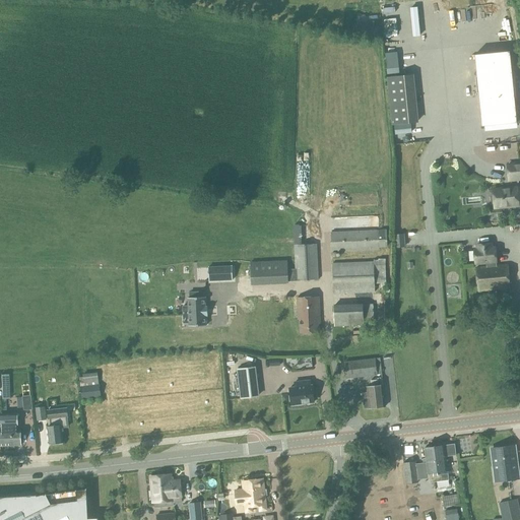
[(378,36),(379,27),(354,22),(352,31),(378,36)]
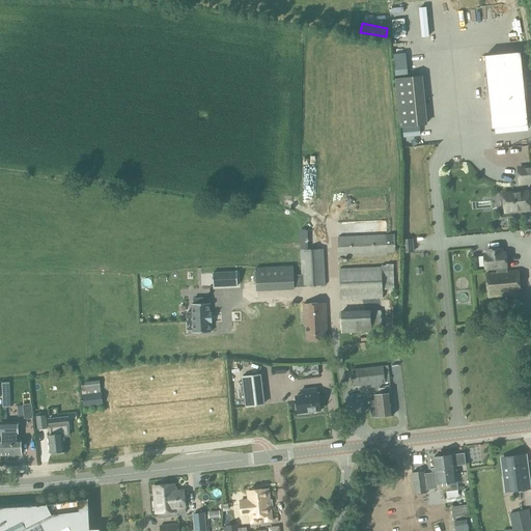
[(519,53),(483,56),(485,79),(484,79),(485,96),(487,95),(490,118),(526,114),(519,53)]
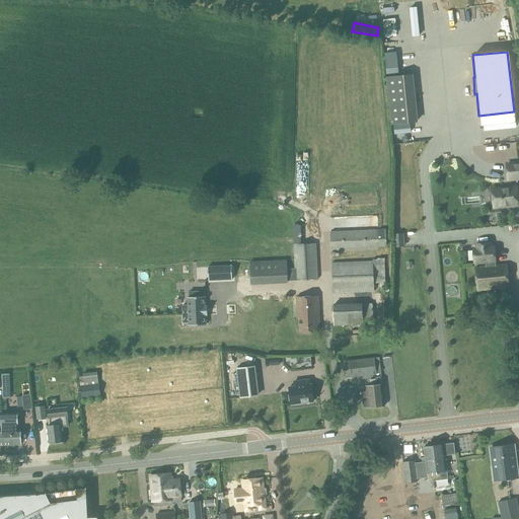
[(385,77),(390,125),(418,123),(413,74),(385,77)]
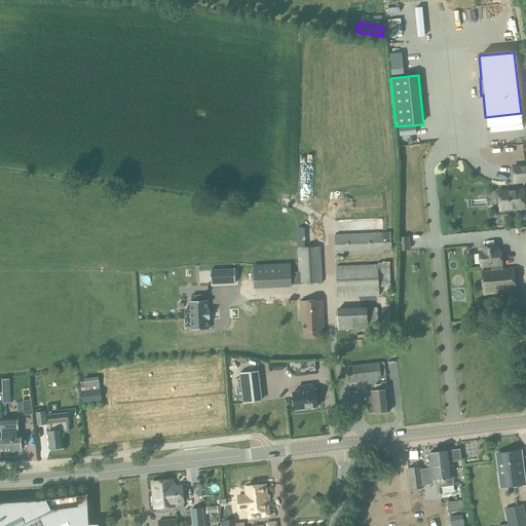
[(525,165),(514,166),(515,182),(525,181),(525,165)]
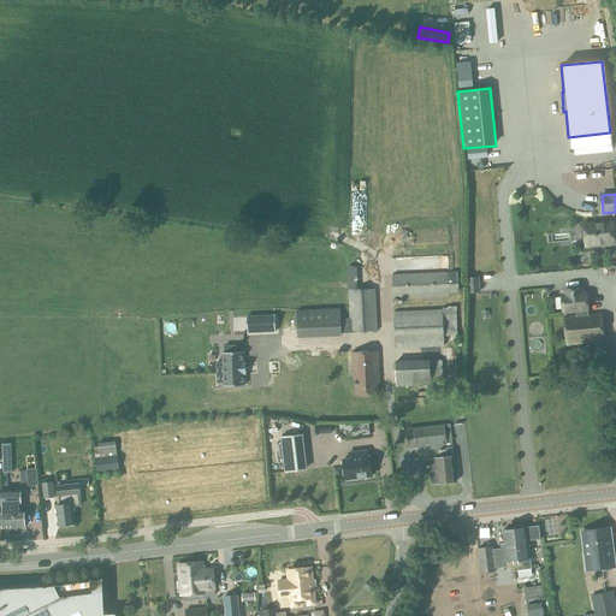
[(584,241),(586,241),(586,247),(615,243),(612,223),(585,225),(585,230),(582,231),(584,241)]
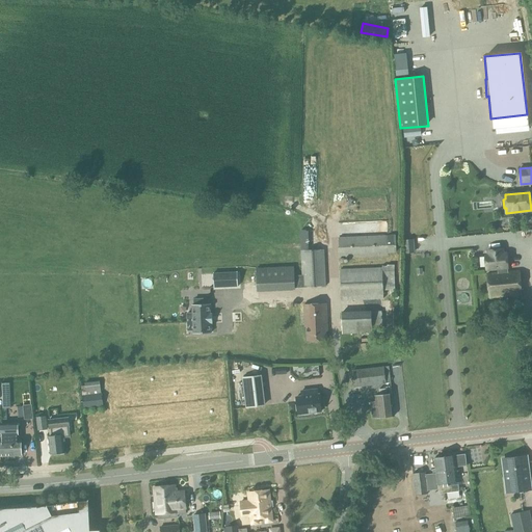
[(339,259),(388,257),(388,254),(396,253),(396,236),(388,236),(388,235),(339,237),(339,259)]
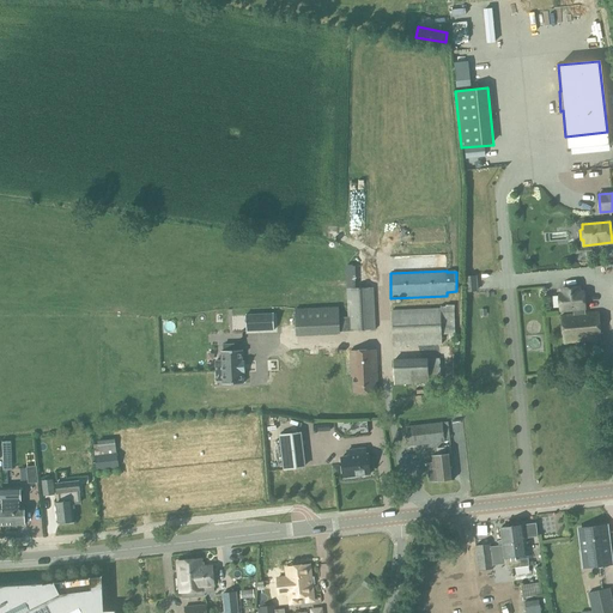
[(467,291),(477,291),(475,277),(466,277),(467,291)]
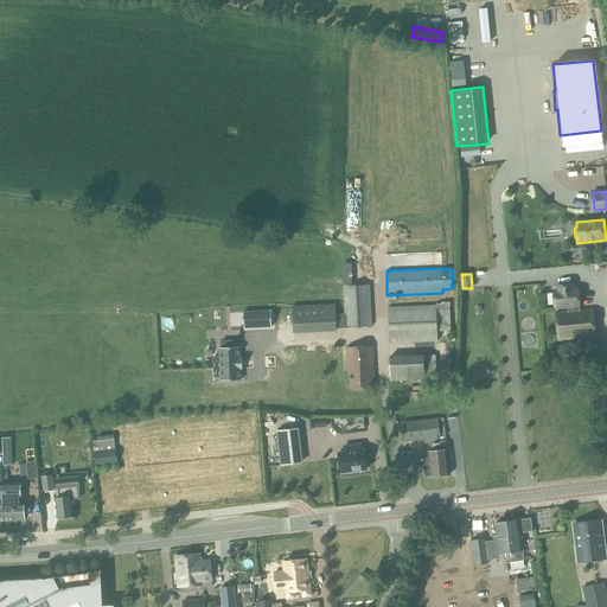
[(345,328),(372,327),(370,285),(343,286),(345,328)]
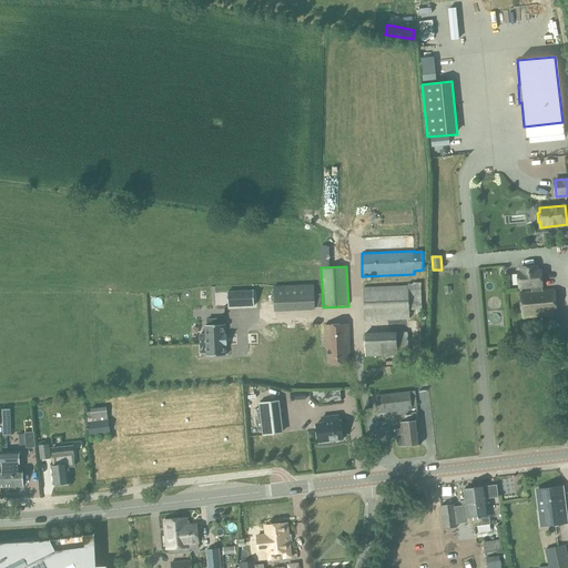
[(531,290),(540,288),(540,286),(541,286),(540,271),(536,272),(536,266),(520,269),(521,273),(518,273),(519,288),(531,287),(531,290)]
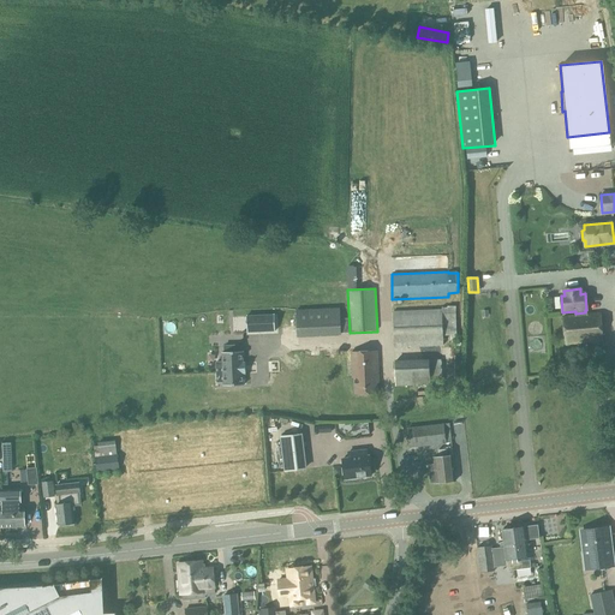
[(442,309),(393,311),(394,348),(443,346),(443,344),(457,344),(455,306),(441,306),(442,309)]
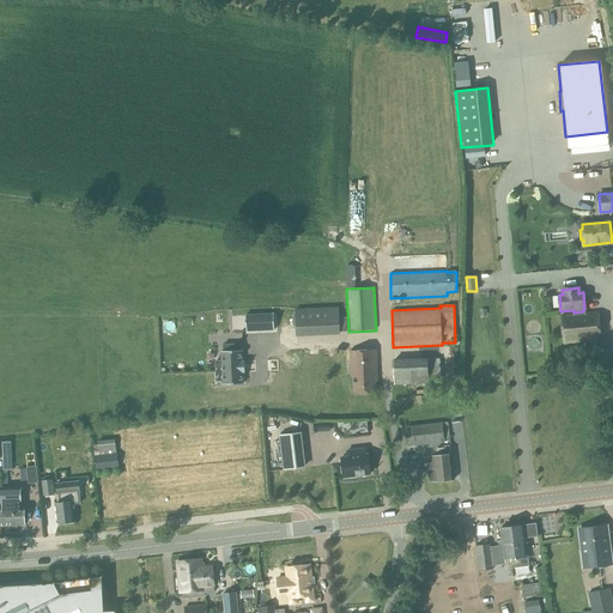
[(295,309),(296,337),(340,334),(339,307),(295,309)]
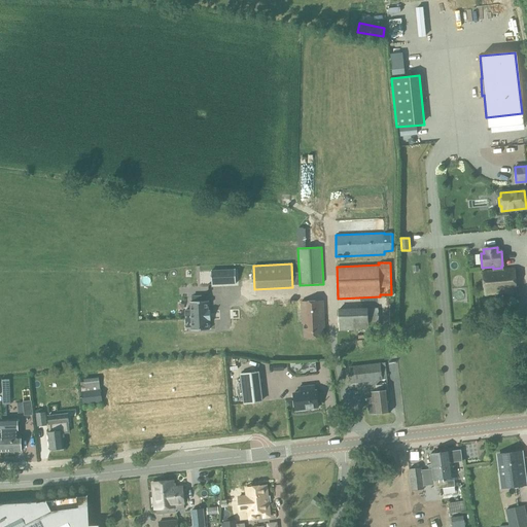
[(501,268),(493,269),(493,271),(482,272),(485,295),(517,292),(515,269),(502,270),(501,268)]
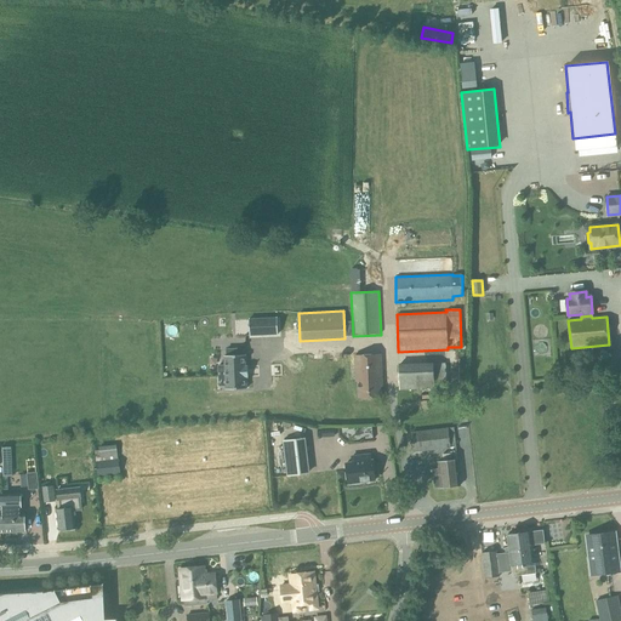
[(250,335),(278,335),(278,319),(249,319),(250,322),(250,335)]
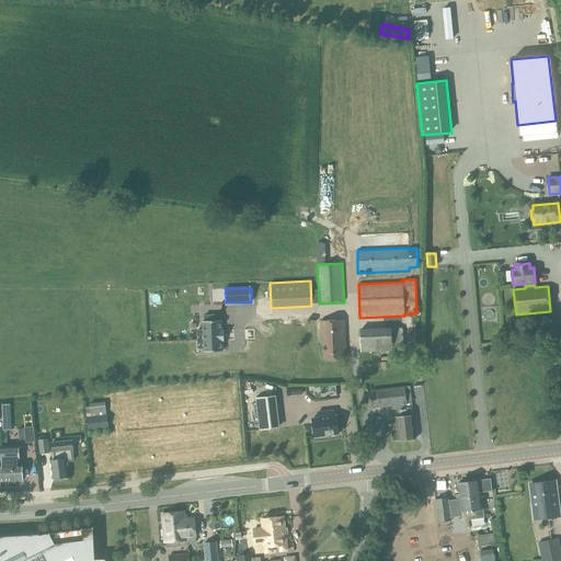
[(221,331),(221,321),(219,321),(219,316),(205,316),(205,321),(203,321),(203,331),(197,331),(198,348),(204,348),(204,352),(222,352),(222,341),(225,341),(224,331),(221,331)]
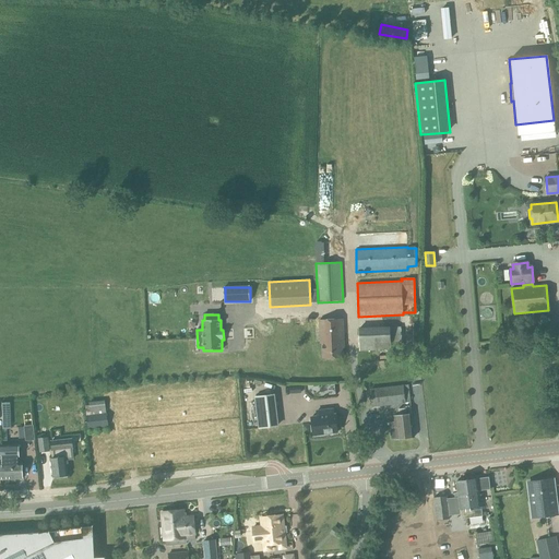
[(343,357),(343,343),(344,343),(343,320),(319,321),(320,344),(321,344),(322,358),(343,357)]
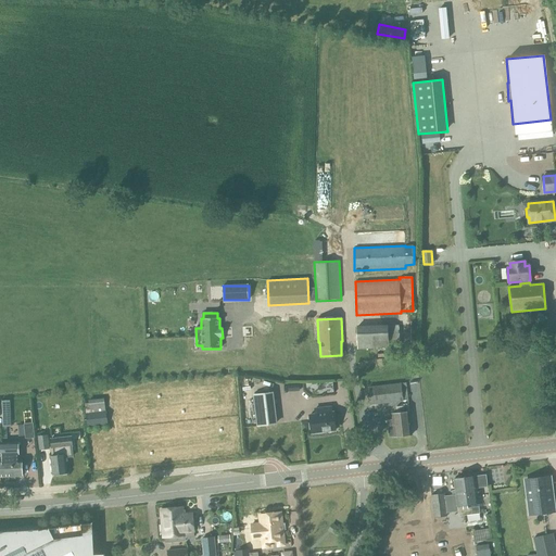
[(357,350),(389,349),(389,348),(400,348),(399,325),(388,326),(357,326),(357,350)]
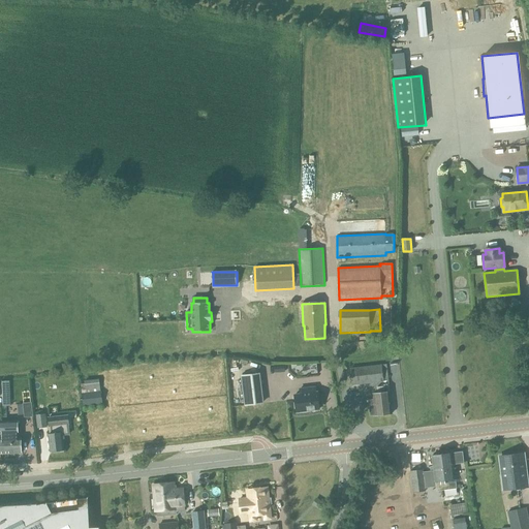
[(390,381),(387,365),(382,365),(382,364),(349,368),(351,385),(384,381),(390,381)]
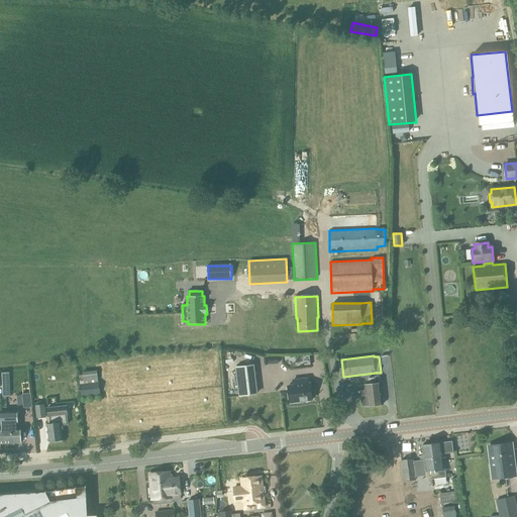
[(256,394),(252,365),(235,367),(239,396),(256,394)]
